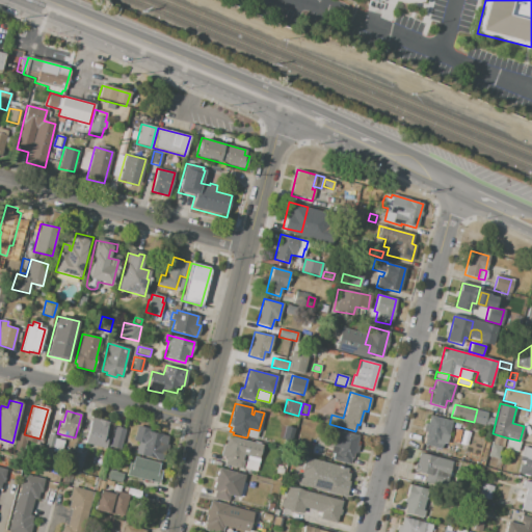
[(429,416),(452,421),(445,449),(423,444),(425,439),(424,439),(425,432),(423,431),(425,423),(427,424),(429,416)]
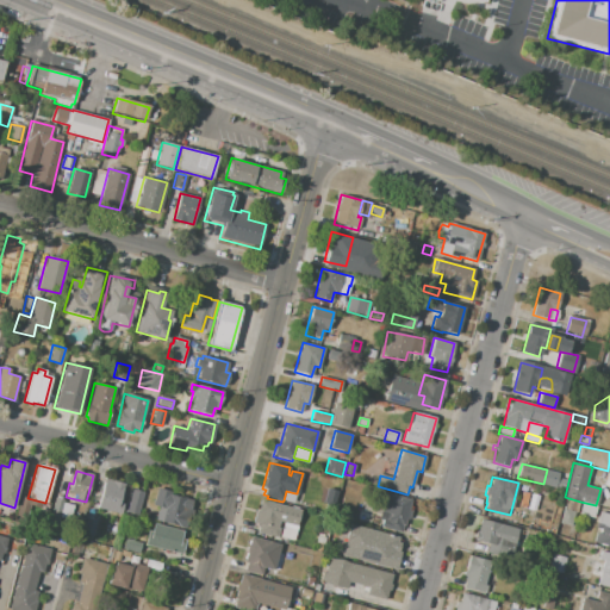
[(105,478),(125,484),(119,503),(124,504),(120,515),(97,509),(105,478)]
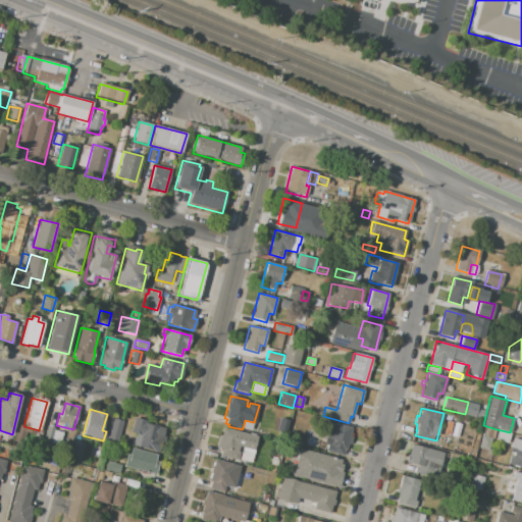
[(477,409),(485,411),(483,418),(475,416),(477,409)]
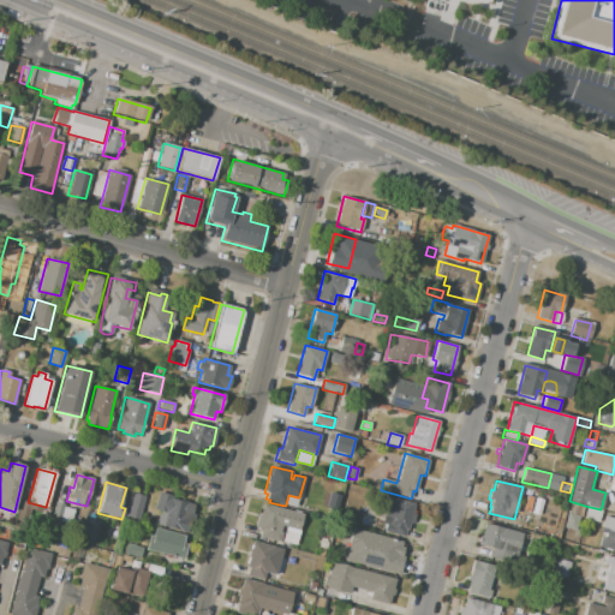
[(159,493),(174,496),(173,500),(195,505),(187,533),(156,526),(161,508),(155,507),(159,493)]
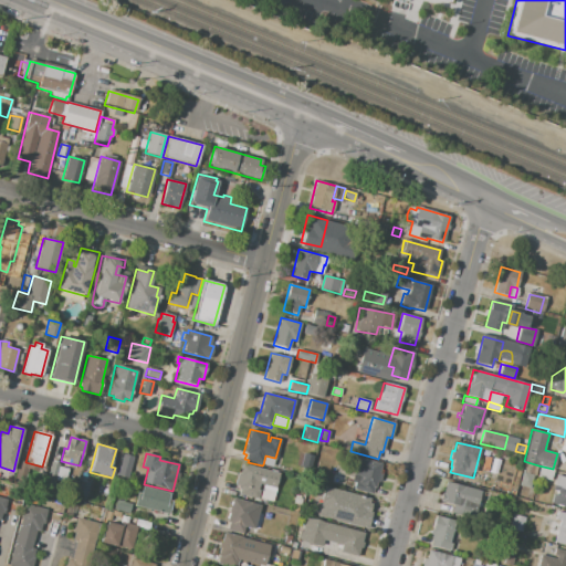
[(123,454),(134,458),(127,479),(117,477),(123,454)]
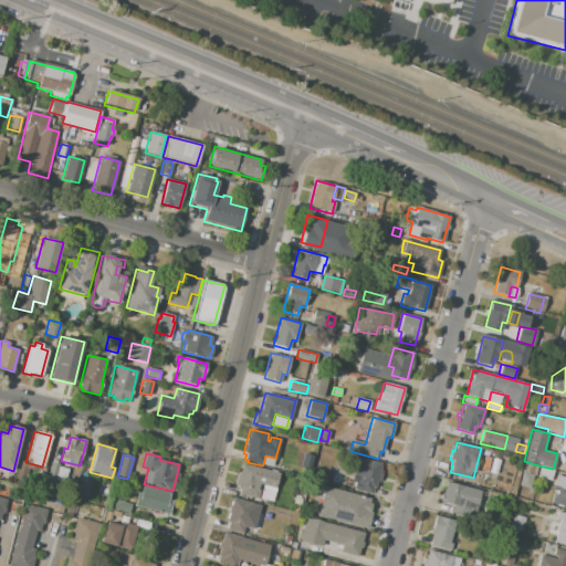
[(303,454),(312,457),(307,473),(300,471),(303,454)]
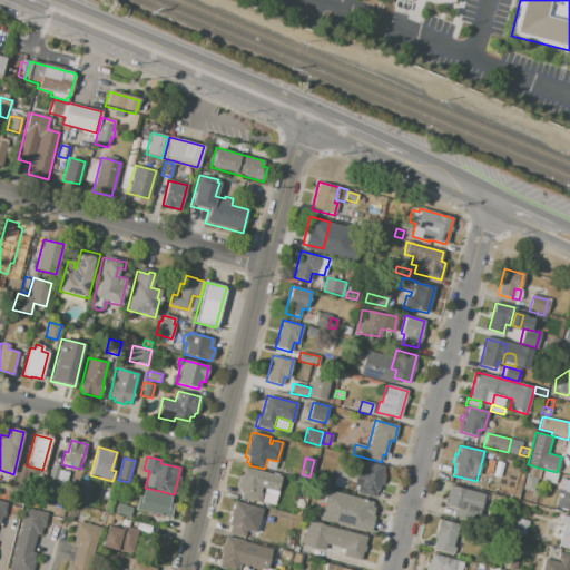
[(267,459),(276,461),(274,470),(265,468),(267,459)]
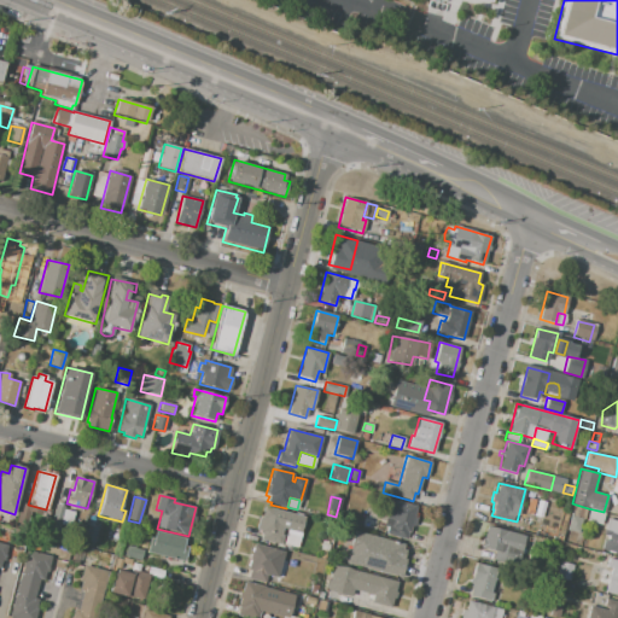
[(390,500),(417,507),(414,517),(417,517),(414,528),(412,526),(408,540),(384,534),(386,526),(383,525),(390,500)]
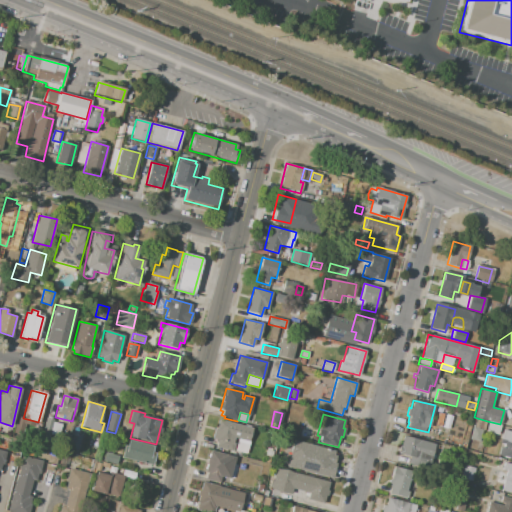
[(45,418),(39,440),(47,442),(53,420),(45,418)]
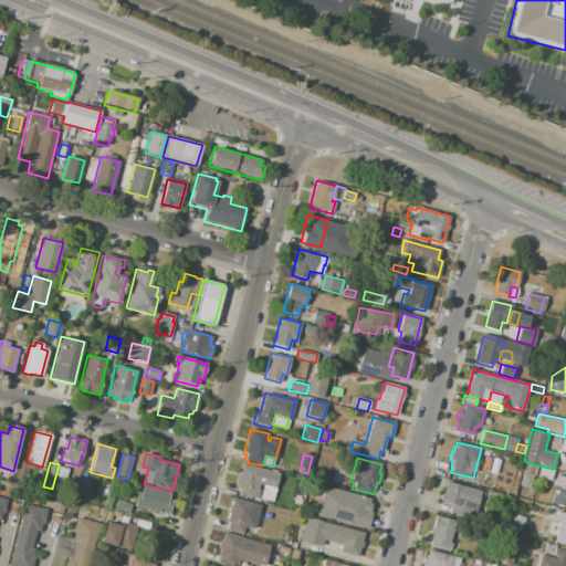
[(241,463),(279,473),(271,502),(259,499),(263,485),(259,484),(258,488),(260,489),(257,500),(237,494),(239,486),(236,485),(241,463)]
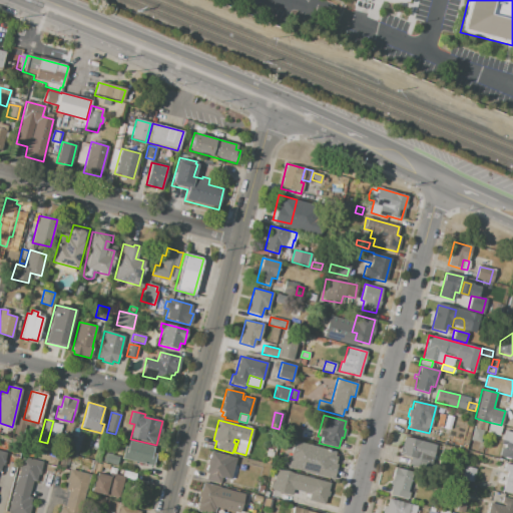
[(501,425),(499,435),(486,431),(488,422),(501,425)]
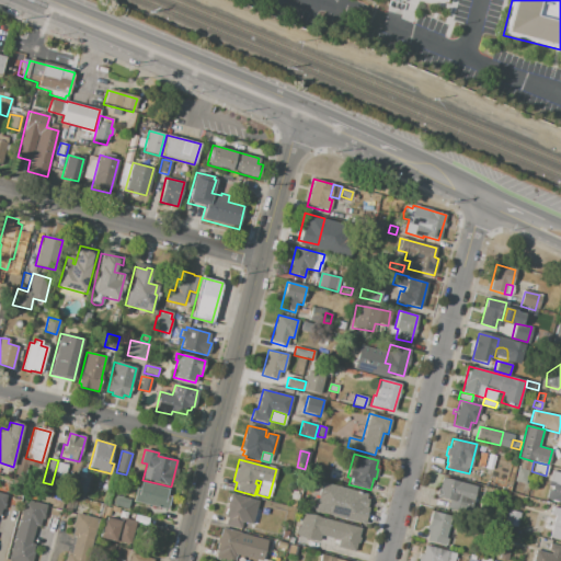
[(68,465),(64,478),(55,476),(59,462),(68,465)]
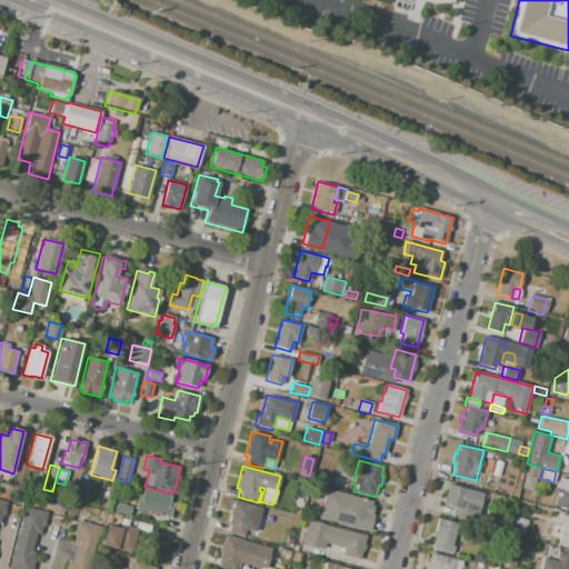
[(526,475),(536,478),(532,491),(522,488),(526,475)]
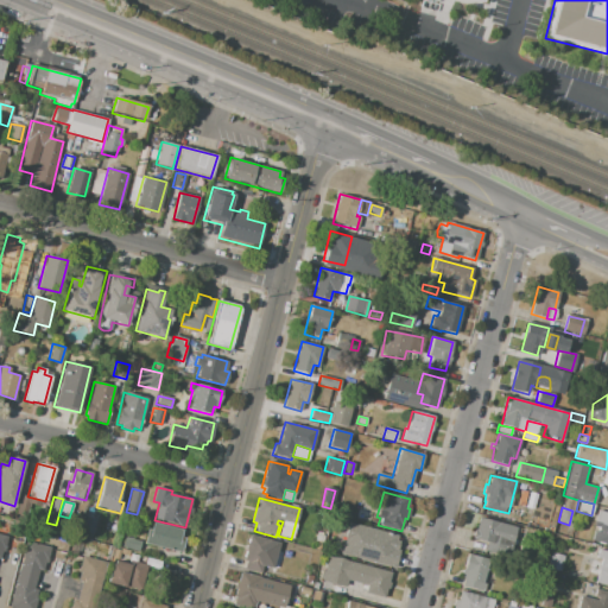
[(607,545),(593,542),(595,532),(597,532),(599,527),(593,526),(597,511),(607,513),(607,545)]
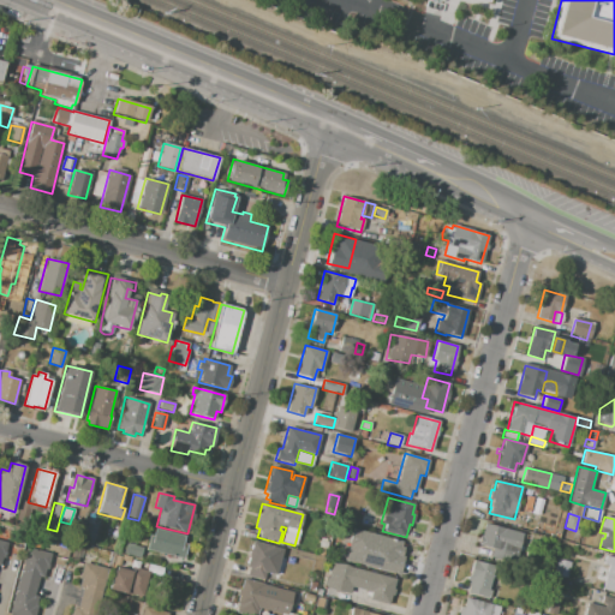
[(87,524),(97,526),(94,541),(83,538),(87,524)]
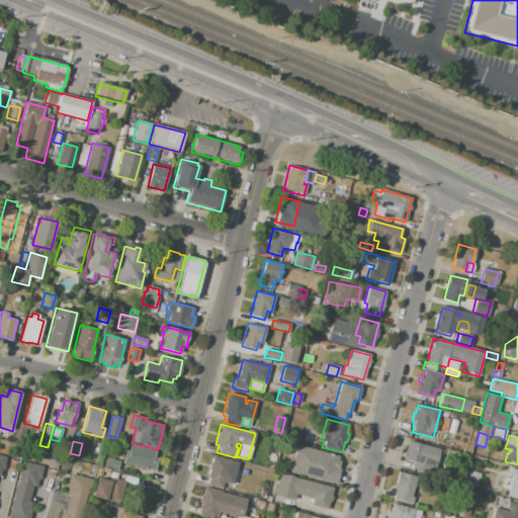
[(408,441),(439,449),(433,475),(418,470),(413,469),(414,463),(402,460),(404,450),(406,451),(408,441)]
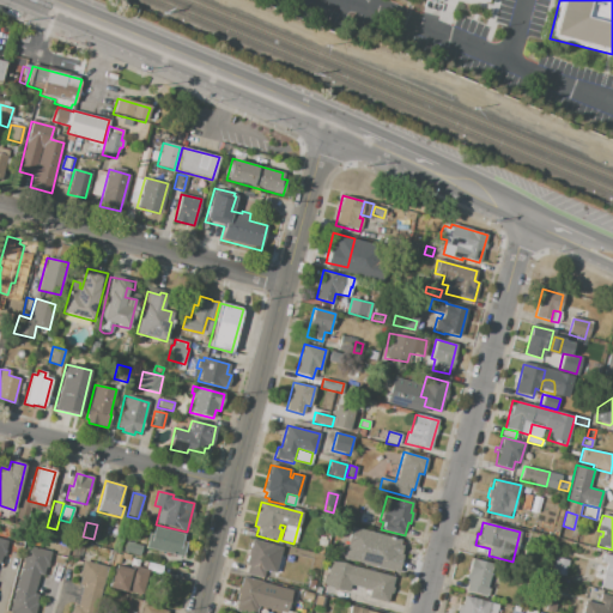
[(155,527),(183,535),(182,542),(187,544),(183,558),(145,548),(149,534),(152,535),(155,527)]
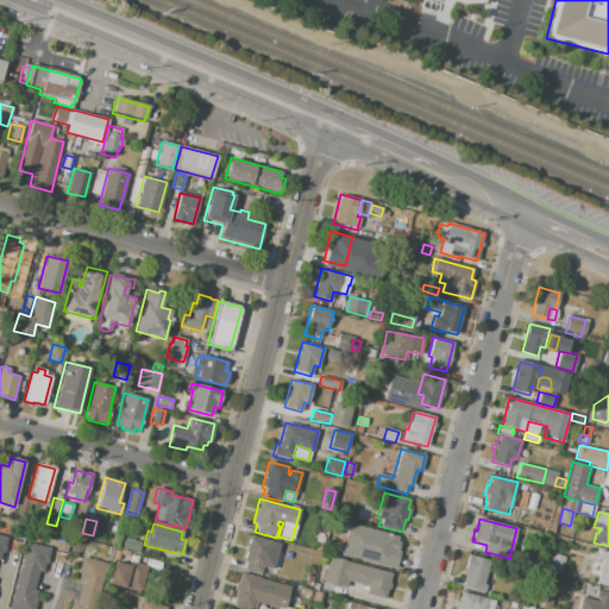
[(371,529),(400,538),(396,548),(394,548),(391,557),(396,558),(394,570),(375,565),(378,553),(365,550),(371,529)]
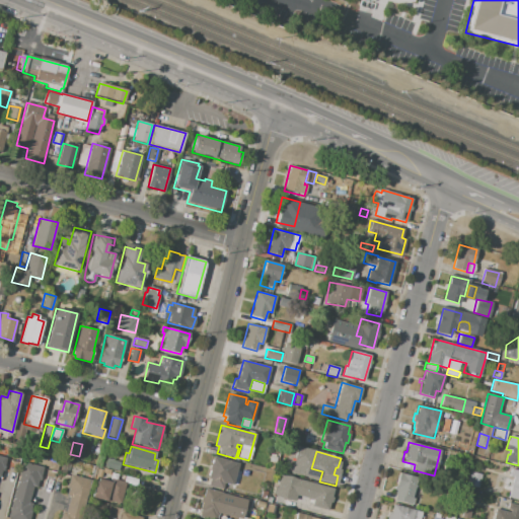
[(230,461),(222,490),(208,486),(210,477),(207,477),(213,456),(230,461)]
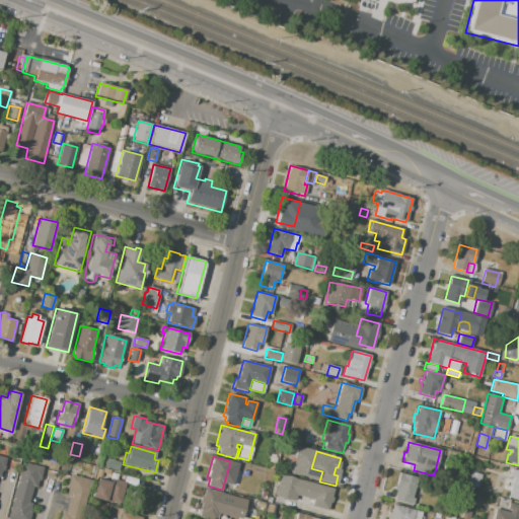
[(106,460),(120,463),(118,471),(104,467),(106,460)]
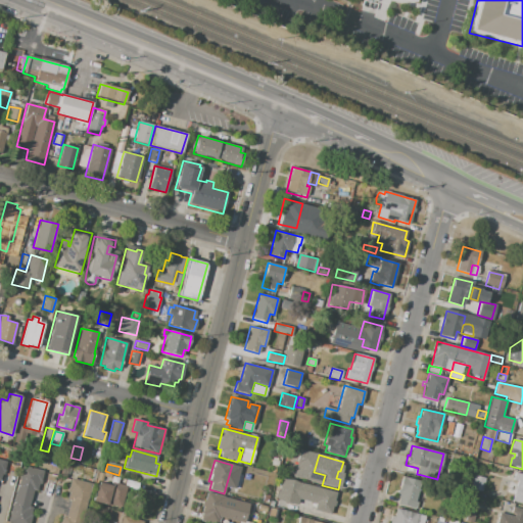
[(7,522),(22,467),(43,472),(38,492),(33,490),(29,508),(34,509),(29,522),(7,522)]
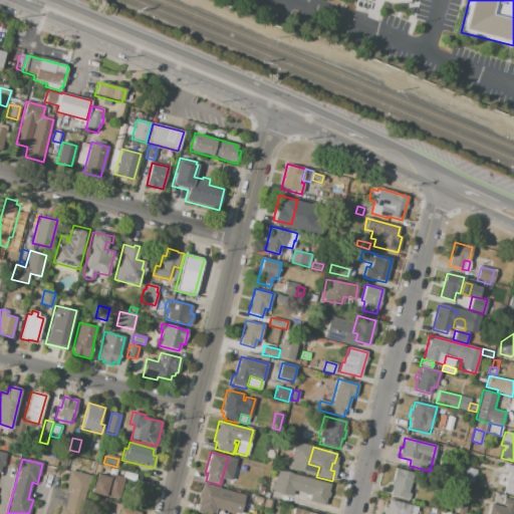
[(513,494),(503,492),(508,472),(504,471),(506,465),(513,467),(513,494)]
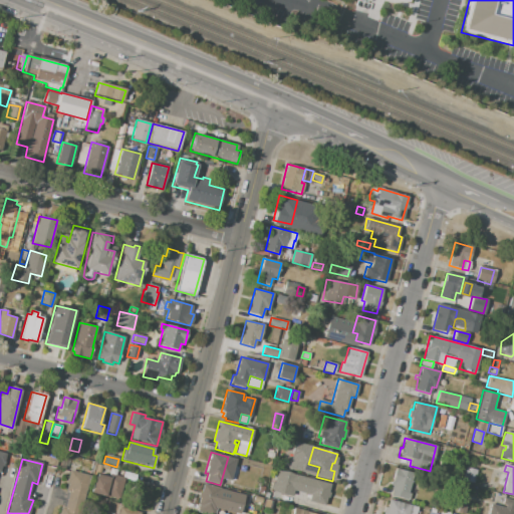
[(465,467),(477,470),(473,483),(462,480),(465,467)]
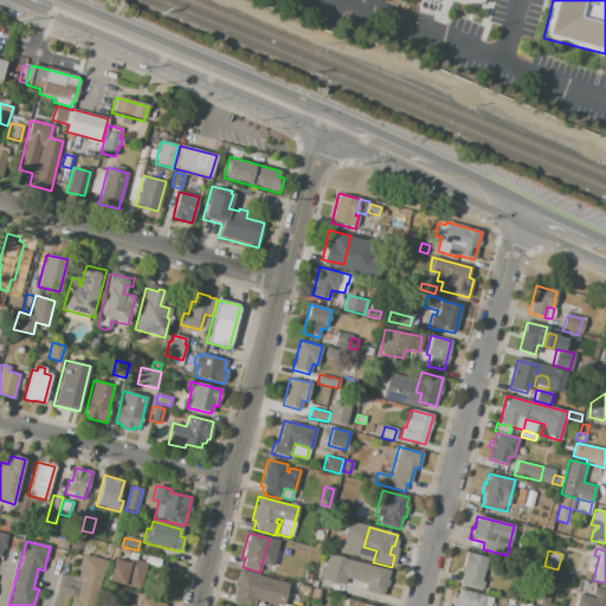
[(466,552),(487,558),(481,581),(483,582),(481,592),(459,586),(462,575),(459,574),(466,552)]
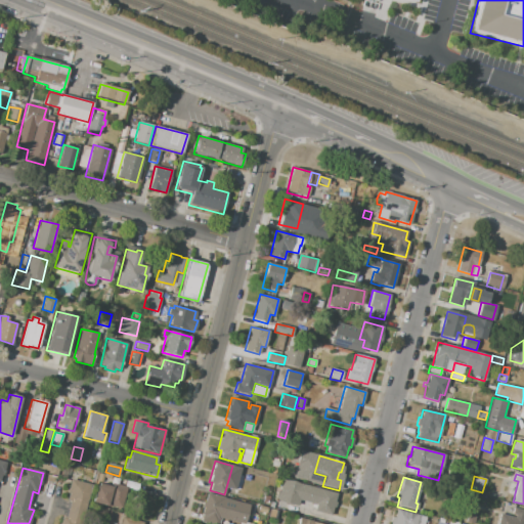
[(282,479),(337,493),(332,515),(314,511),(316,504),(300,499),(298,506),(277,500),(282,479)]
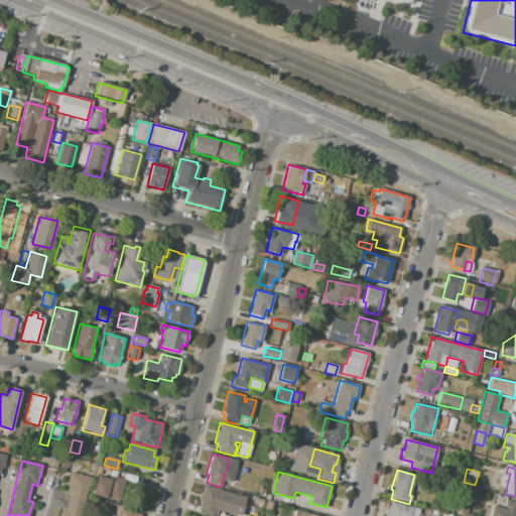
[(70,473),(91,479),(81,515),(57,515),(59,510),(65,512),(70,495),(63,493),(70,473)]
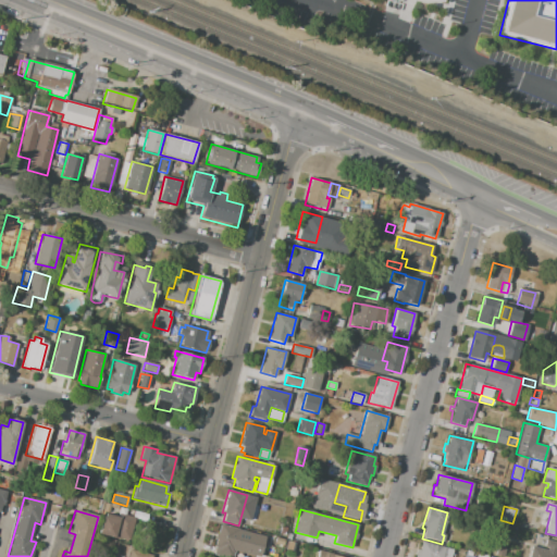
[(98,534),(114,539),(115,536),(131,541),(136,518),(120,515),(119,519),(102,515),(98,534)]
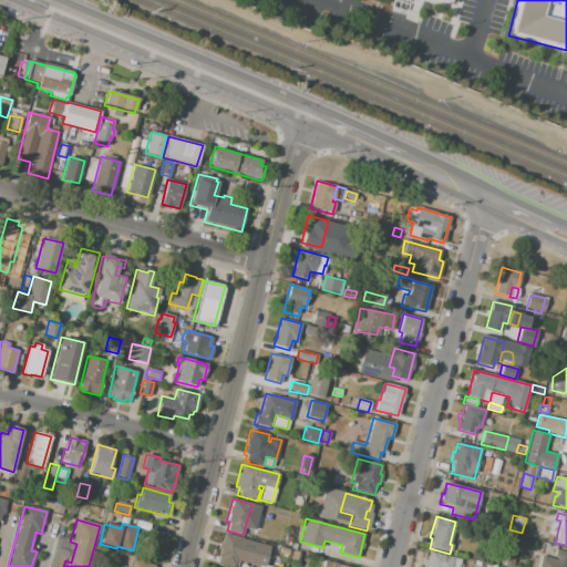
[(224,536),(241,540),(240,545),(251,547),(248,564),(238,562),(236,566),(226,566),(217,565),(220,549),(218,549),(220,543),(222,543),(224,536)]
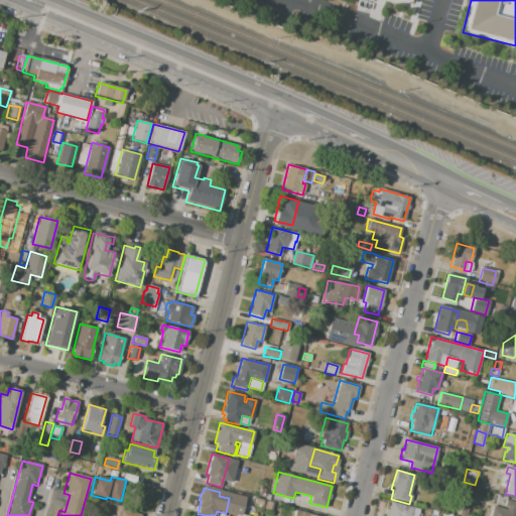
[(489,515),(493,506),(503,509),(506,501),(515,504),(515,515),(489,515)]
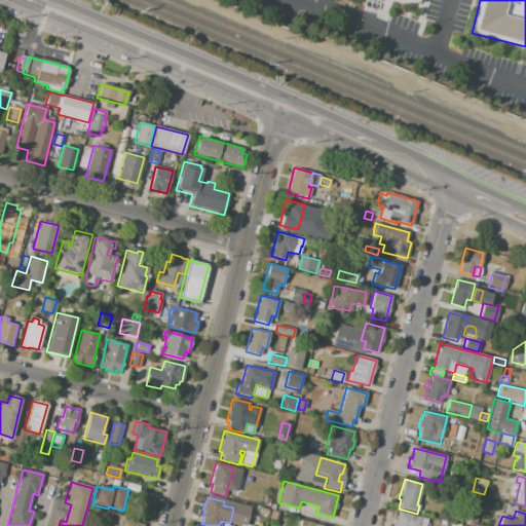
[(395,525),(399,512),(427,519),(425,525),(395,525)]
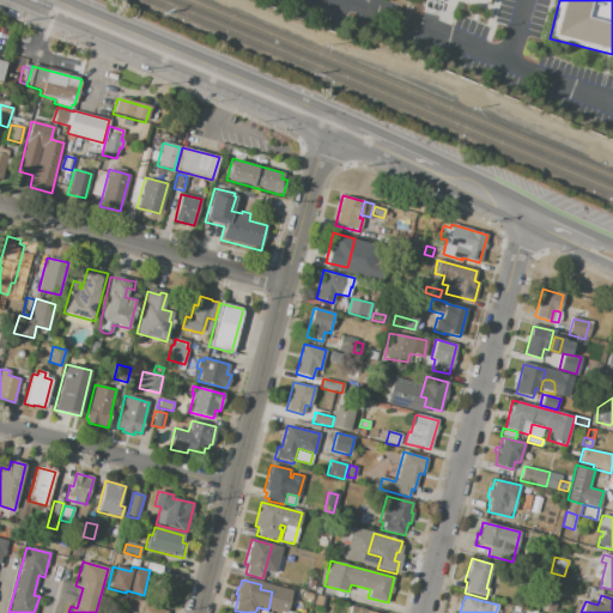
[(291,612),(295,600),(311,604),(309,612),(291,612)]
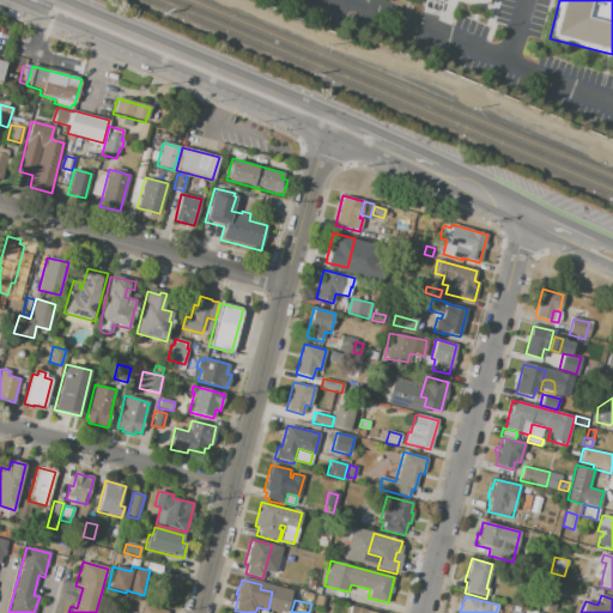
[(548,601),(557,604),(554,612),(546,611),(548,601)]
